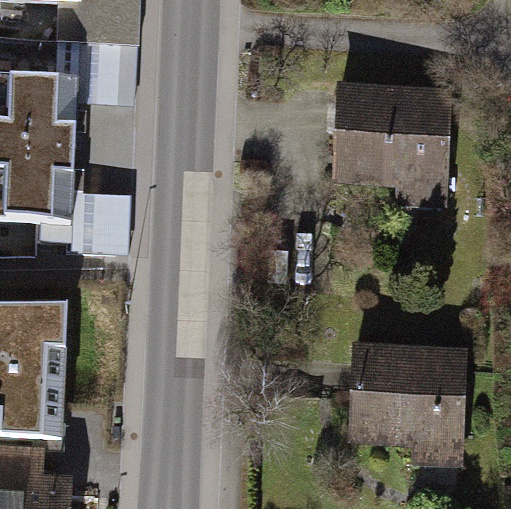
[(80,0),(80,2),(59,1),(57,41),(138,45),(140,0),(80,0)]
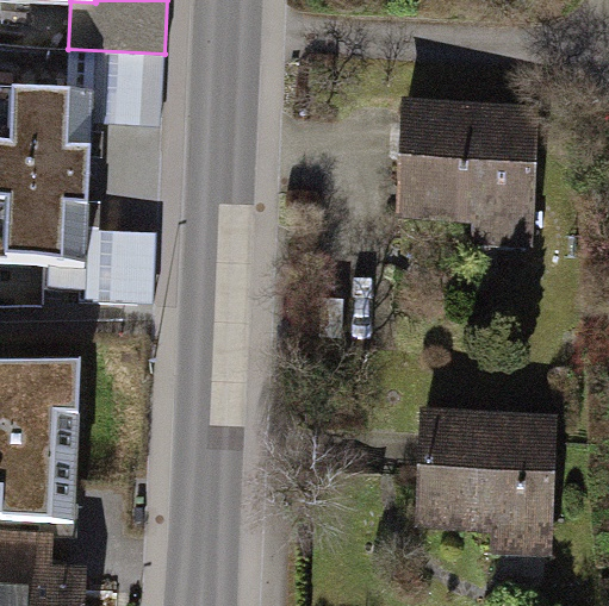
[(91,98),(89,124),(162,127),(165,54),(68,49),(66,97),(91,98)]
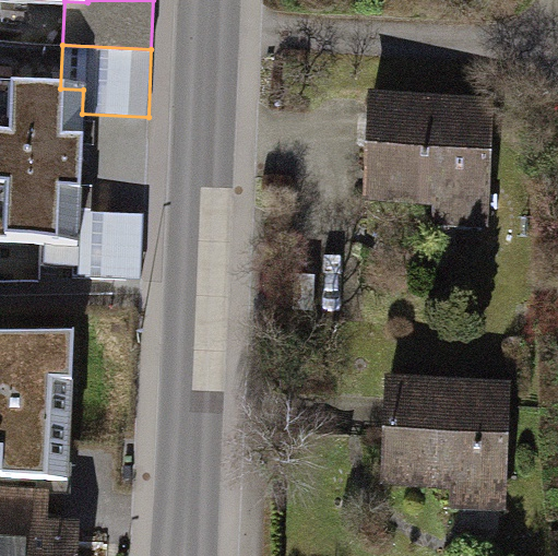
[(0,158),(81,162),(82,114),(83,90),(60,89),(0,85),(0,158)]
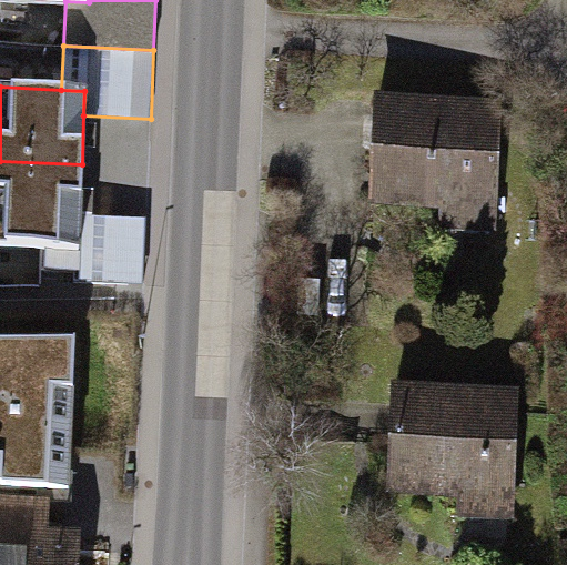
[(496,107),(377,102),(374,199),(493,202),(496,107)]
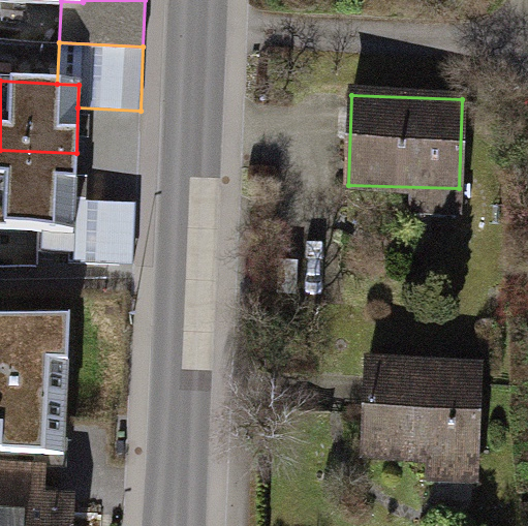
[(0,227),(40,229),(72,231),(74,199),(76,153),(0,150),(0,227)]
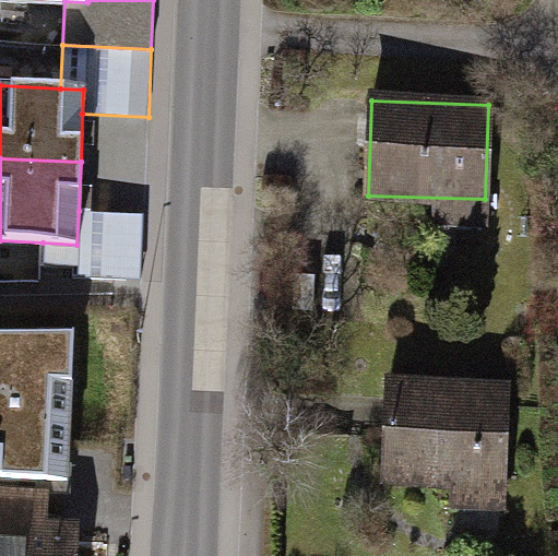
[(144,214),(79,211),(76,245),(43,243),(43,264),(79,267),(79,276),(142,280),(144,214)]
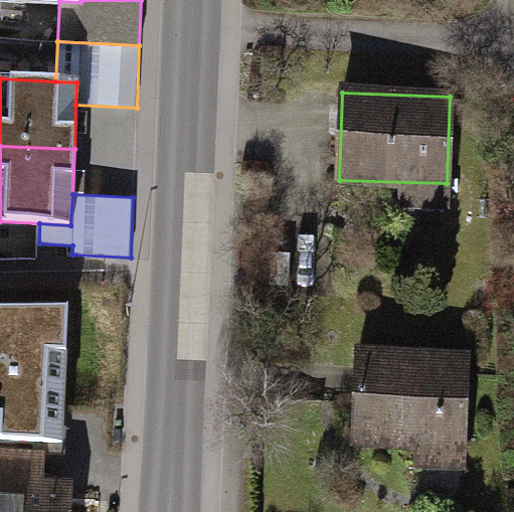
[(0,439),(62,442),(67,307),(0,308),(0,439)]
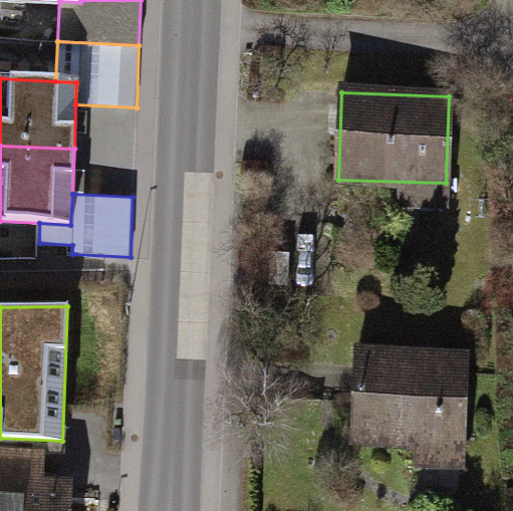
[(465,356),(357,351),(353,439),(462,443),(465,356)]
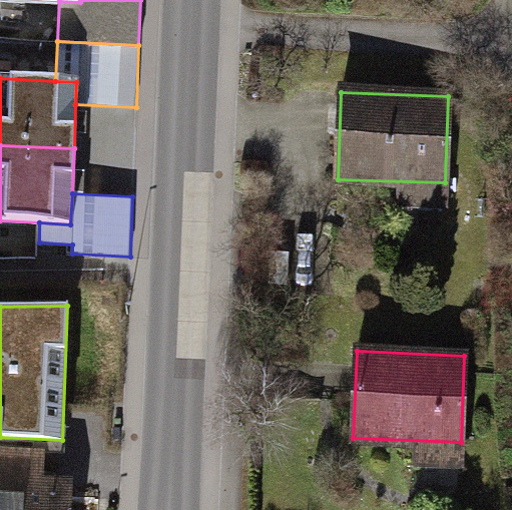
[(0,509),(58,509),(60,490),(37,489),(39,454),(0,452),(0,509)]
